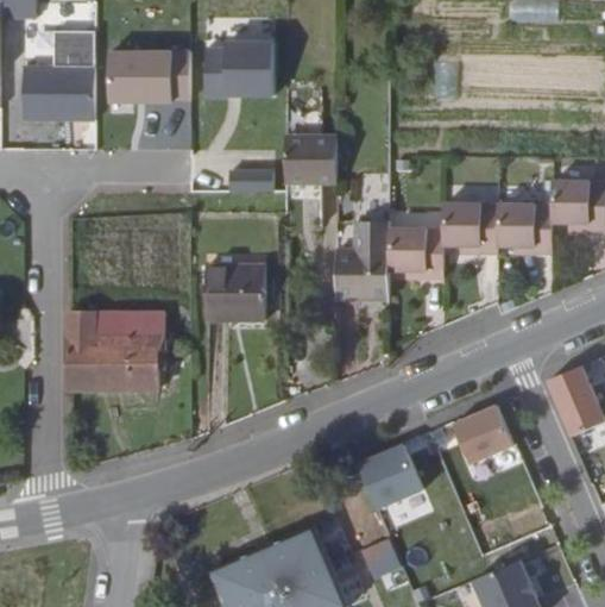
[(566,24),(566,0),(509,1),(510,24),(566,24)]
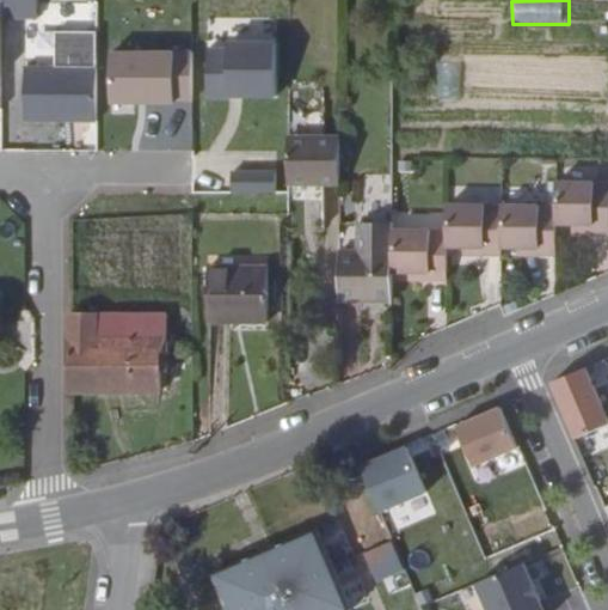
[(283,144),(284,190),(336,191),(335,144),(283,144)]
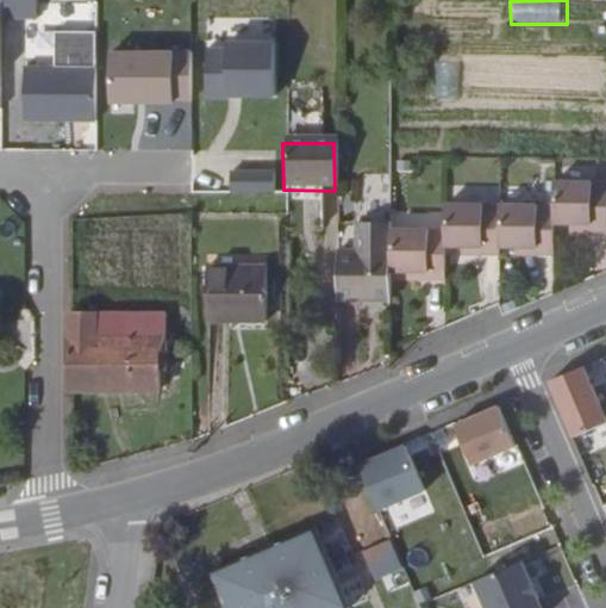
[(548,181),(548,208),(548,218),(583,219),(583,230),(605,229),(605,222),(605,182),(548,181)]
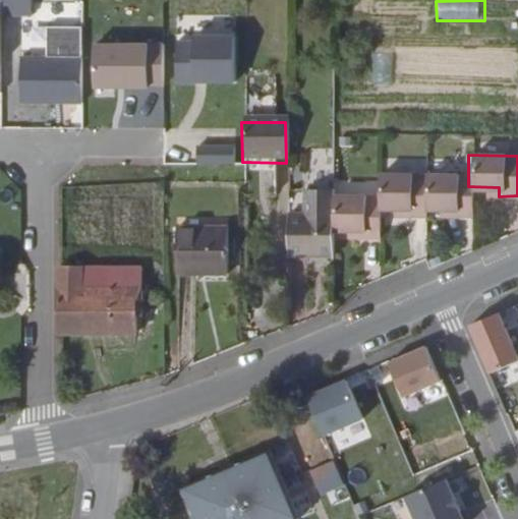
[(425,176),(425,178),(424,194),(452,195),(468,195),(468,186),(468,177),(425,176)]
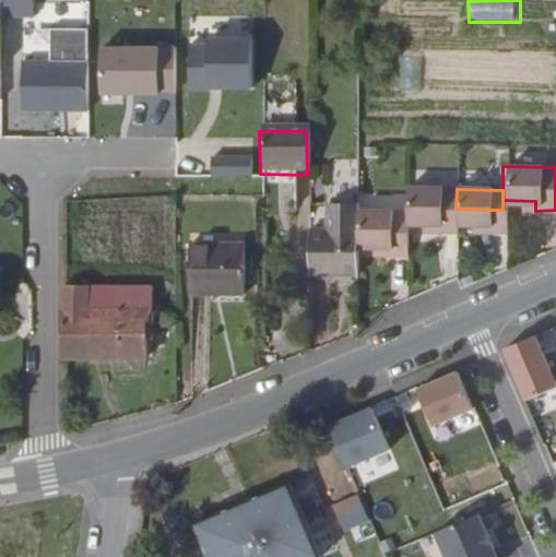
[(457,191),(403,190),(403,208),(456,209),(457,191)]
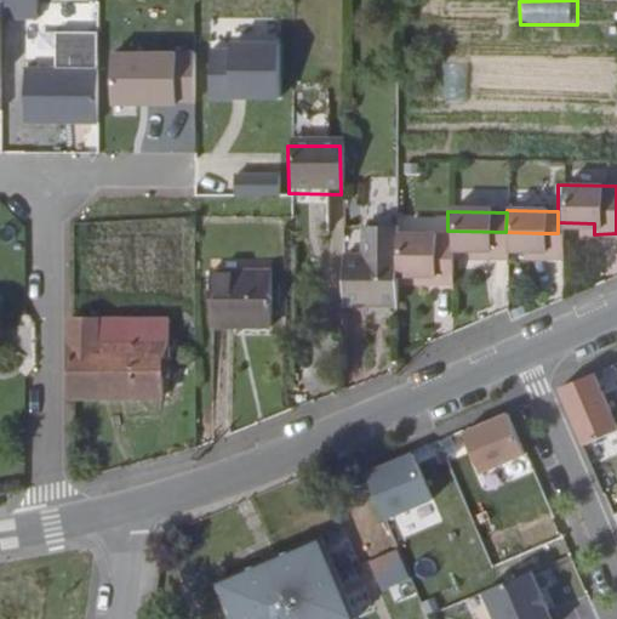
[(447,231),(404,231),(393,232),(393,268),(424,268),(424,283),(446,283),(446,249),(447,231)]
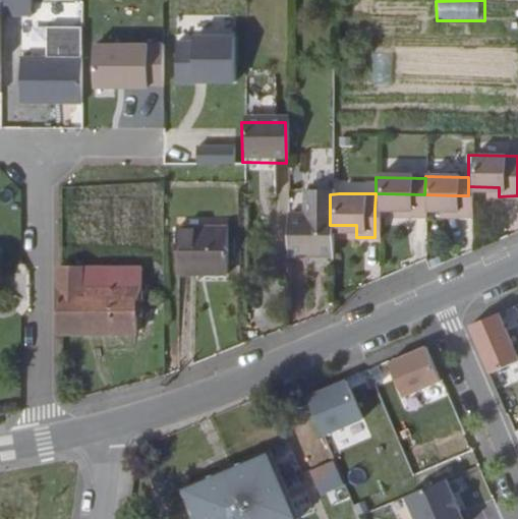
[(424,194),(376,193),(375,209),(406,210),(406,221),(424,221),(424,208),(424,194)]
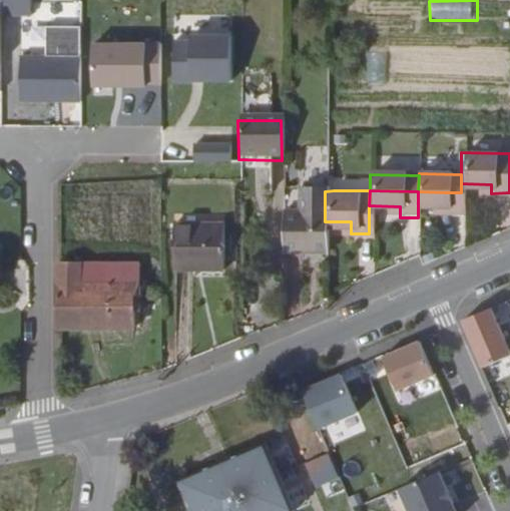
[(282,191),(281,258),(324,258),(325,221),(325,191),(282,191)]
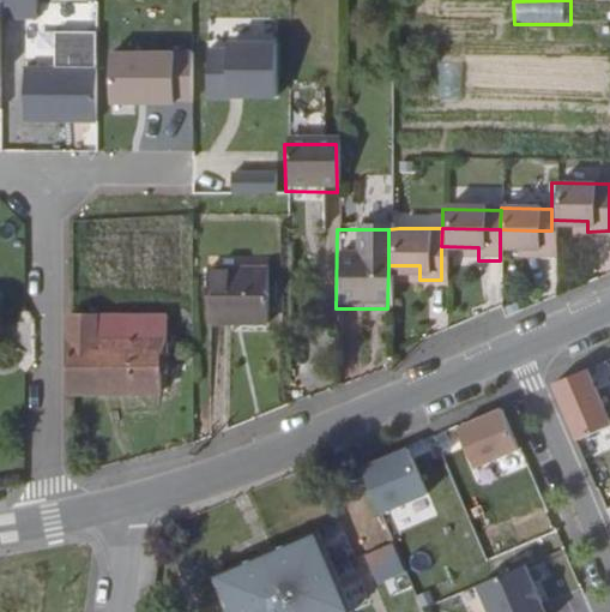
[(500,229),(500,245),(532,246),(532,231),(500,229)]
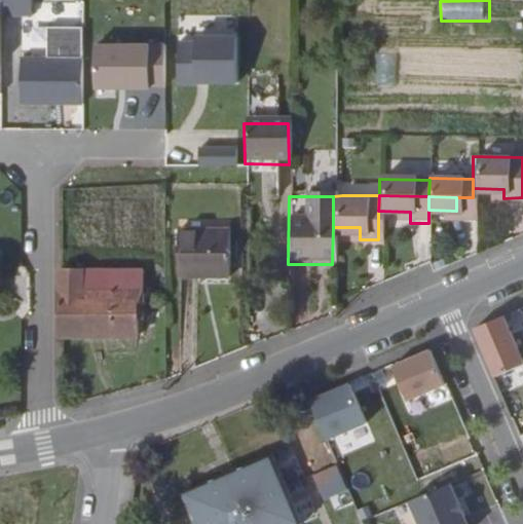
[(473,222),(473,197),(456,197),(456,211),(456,221),(473,222)]
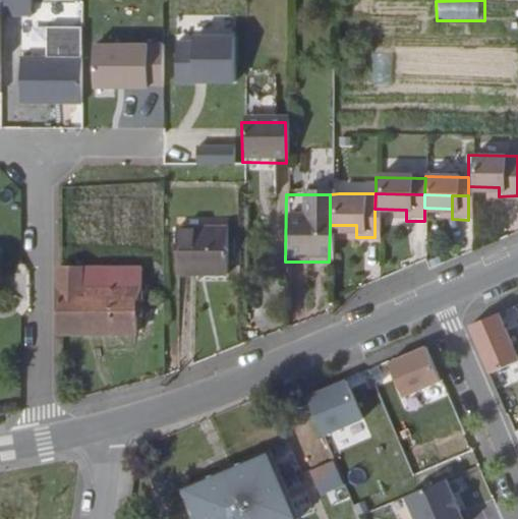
[(227,226),(177,225),(176,273),(227,273),(227,226)]
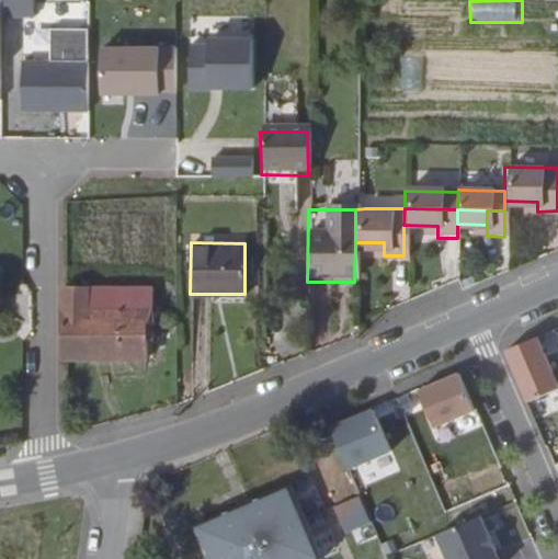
[(151,285),(61,284),(60,355),(151,355),(151,285)]
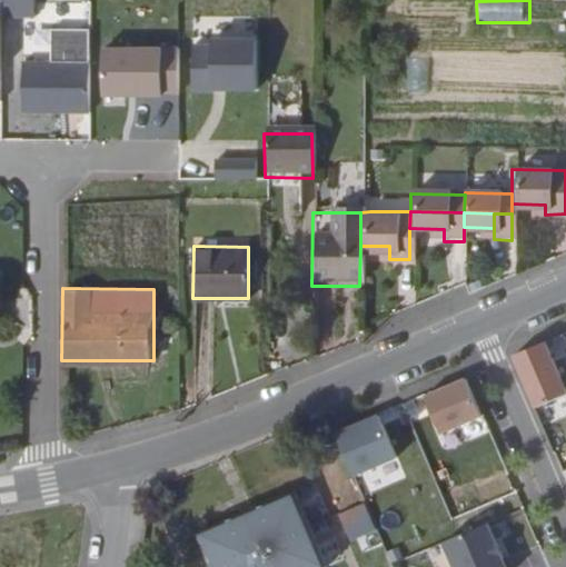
[(565,395),(565,384),(548,341),(515,356),(537,407),(565,395)]
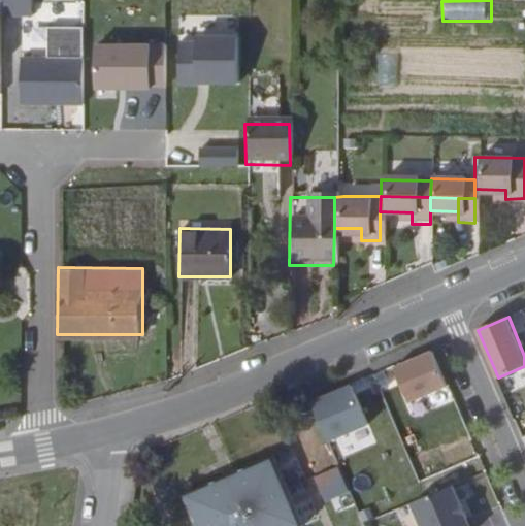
[(451,385),(436,350),(399,365),(414,400),(451,385)]
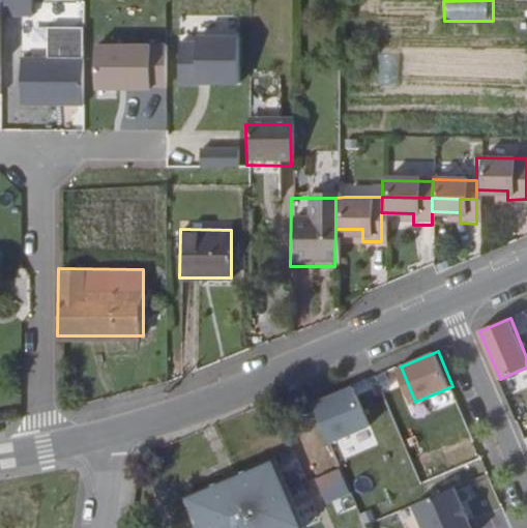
[(356,385),(317,402),(332,440),(373,423),(356,385)]
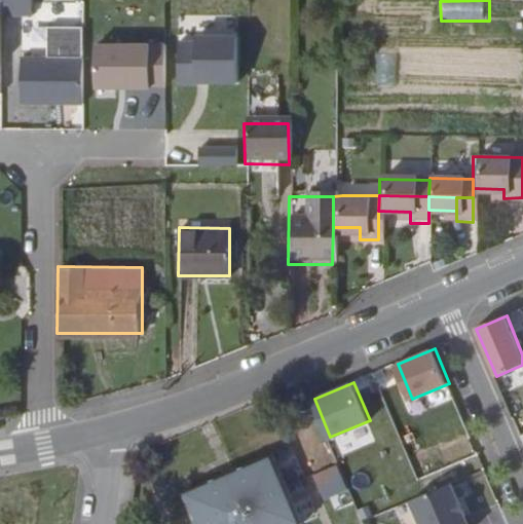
[(298,523),(304,521),(275,451),(186,488),(200,523),(298,523)]
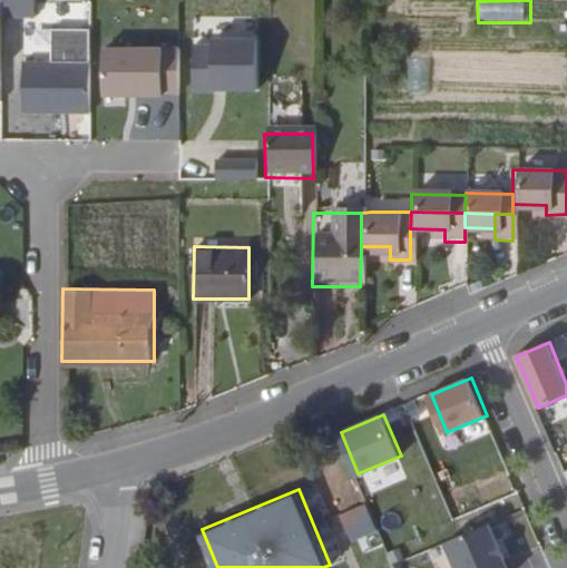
[(340,515),(357,557),(379,549),(361,506),(340,515)]
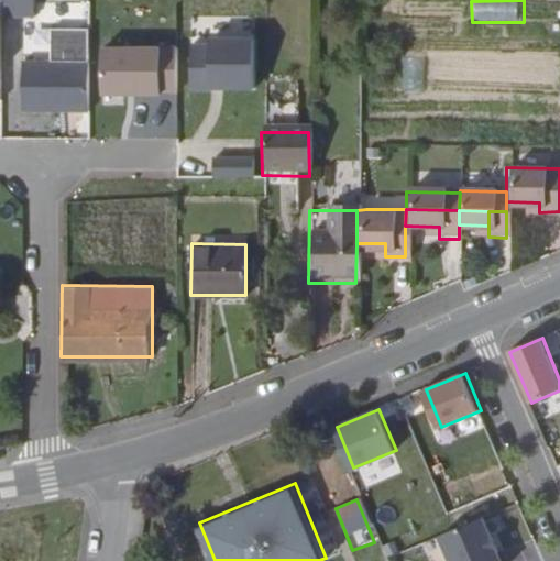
[(502,560),(484,517),(441,535),(451,560),(502,560)]
